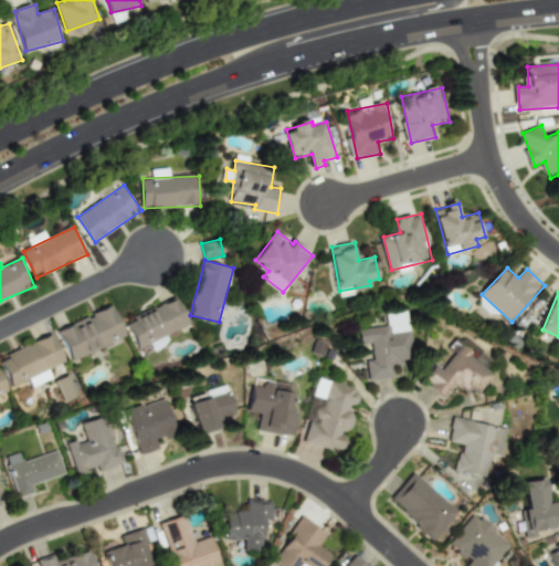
[(191,325),(179,297),(136,316),(137,320),(129,324),(140,347),(191,325)]
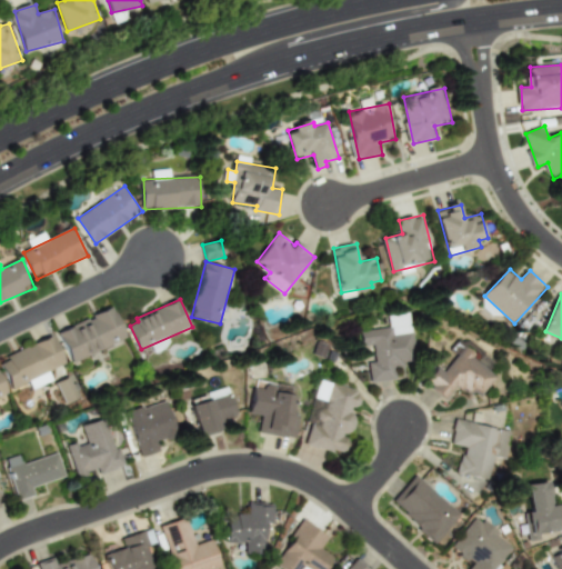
[(61,331),(74,362),(130,339),(116,307),(61,331)]
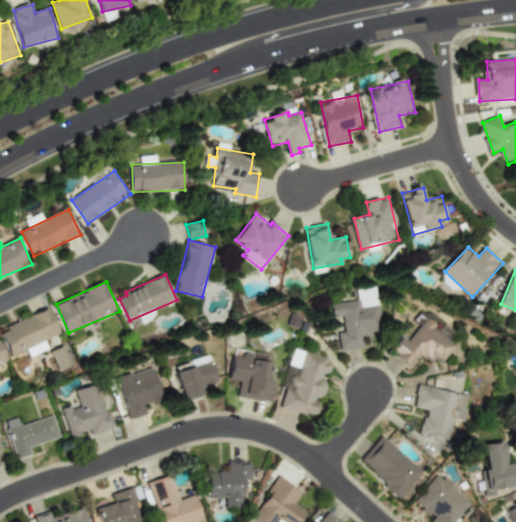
[(343,351),(366,348),(365,336),(374,335),(373,332),(384,331),(379,286),(359,289),(360,301),(333,304),(336,317),(346,316),(348,331),(341,332),(343,351)]
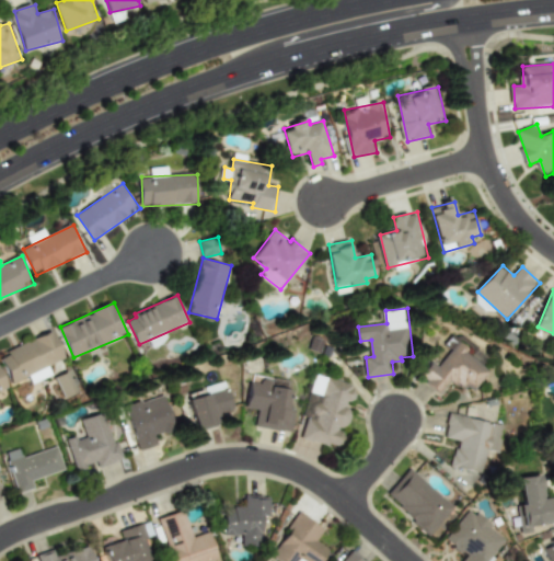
[(13,381),(67,359),(56,331),(2,354),(13,381)]
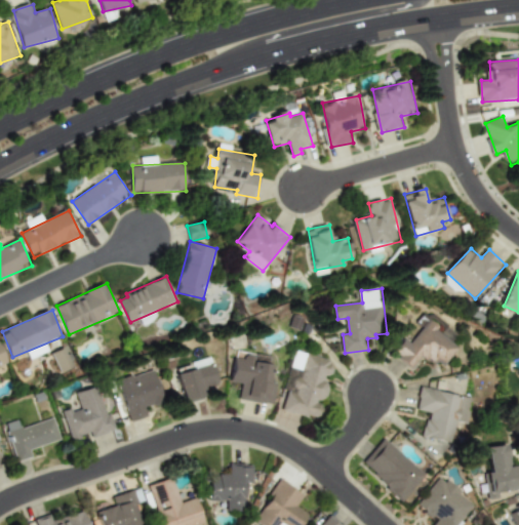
[(412,341),(407,337),(396,352),(414,367),(426,354),(444,369),(462,348),(454,341),(461,333),(436,314),(412,341)]
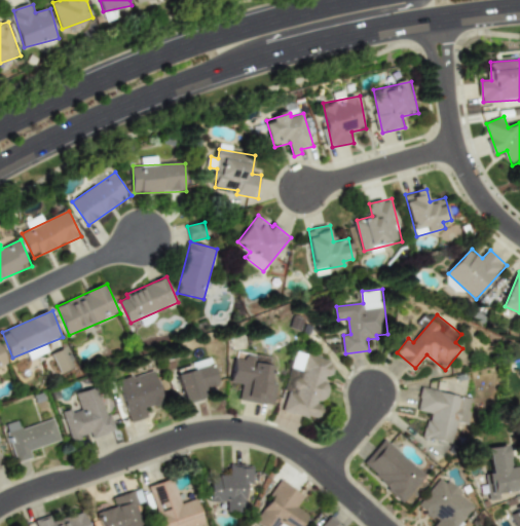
[(0,368),(10,364),(0,339),(0,368)]
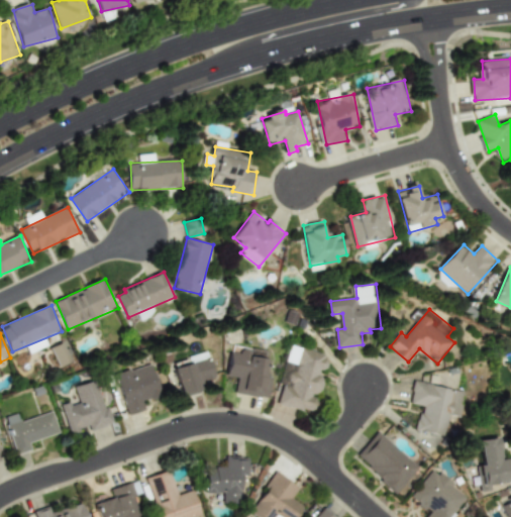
[(64,343),(54,348),(63,366),(73,362),(64,343)]
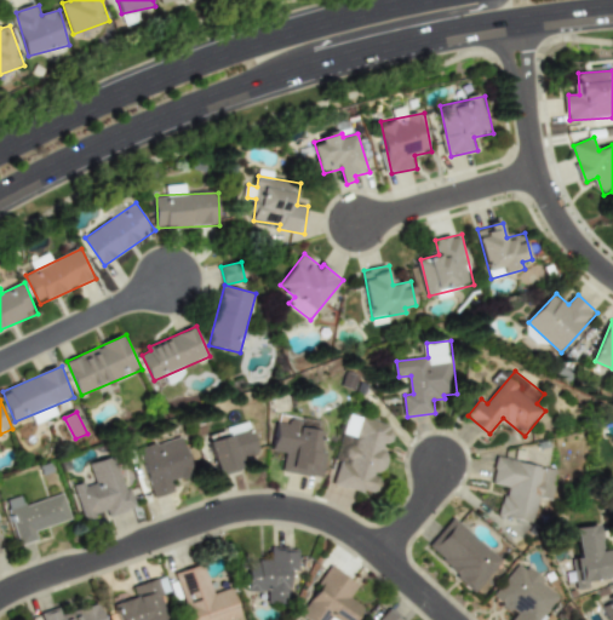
[(336,484),(379,495),(384,476),(383,476),(396,425),(350,413),(339,459),(343,459),(336,484)]
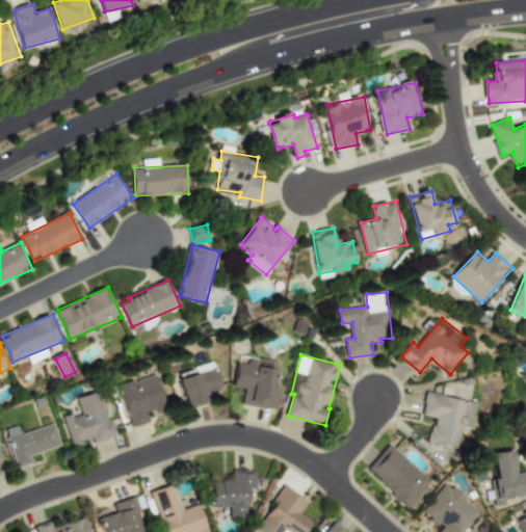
[(246,388),(244,405),(279,409),(282,387),(274,387),(278,361),(240,356),(237,388),(246,388)]
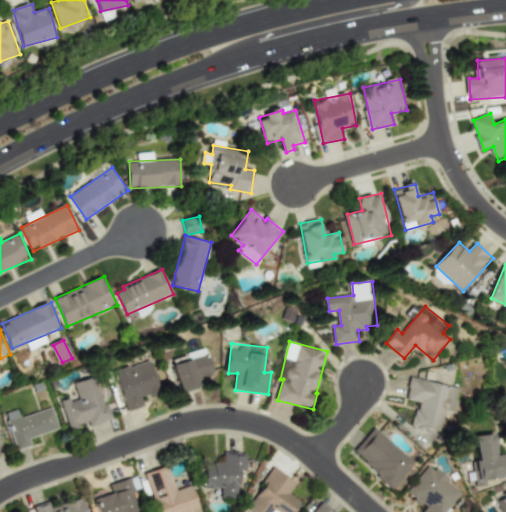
[(201,387),(199,381),(216,376),(209,354),(174,365),(182,392),(201,387)]
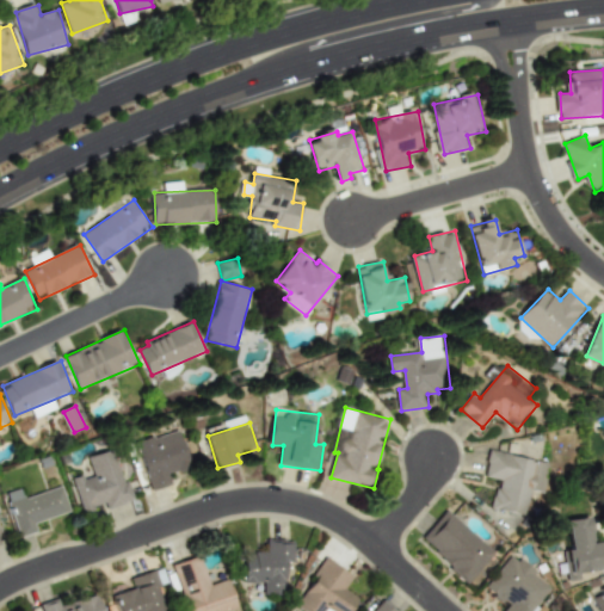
[(153,491),(173,485),(170,475),(192,468),(180,429),(139,442),(153,491)]
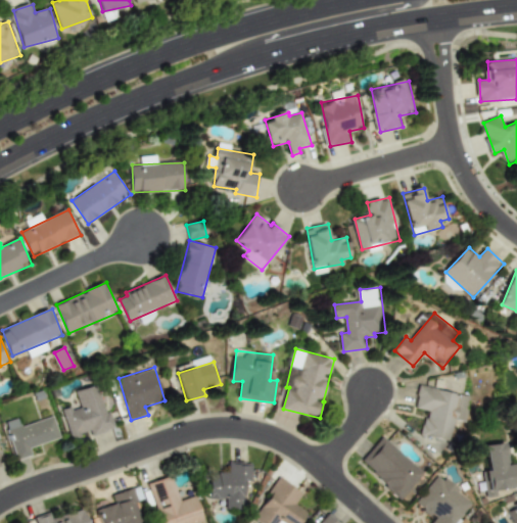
[(77,390),(82,407),(73,410),(72,407),(62,410),(72,438),(91,432),(92,436),(113,429),(99,383),(77,390)]
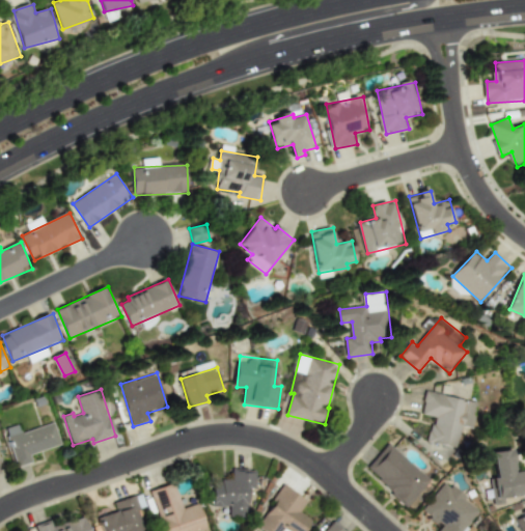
[(479,402),(429,391),(424,414),(436,417),(431,442),(459,448),(464,425),(474,427),(479,402)]
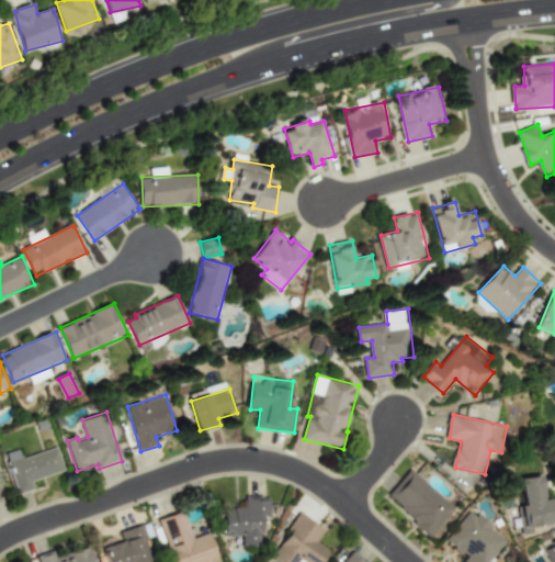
[(67,471),(59,447),(23,458),(21,449),(8,453),(20,494),(36,489),(34,481),(67,471)]
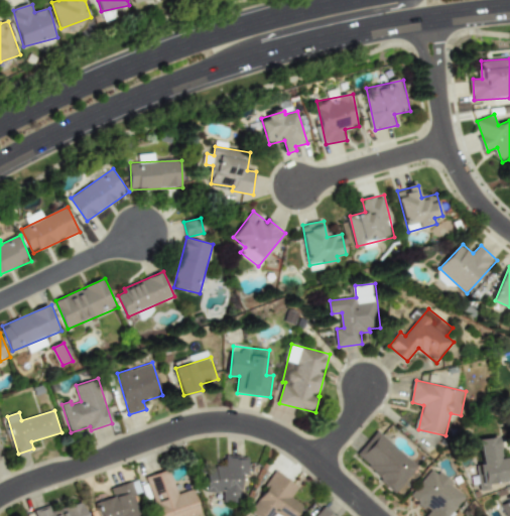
[(421,467),(381,430),(358,456),(398,492),(421,467)]
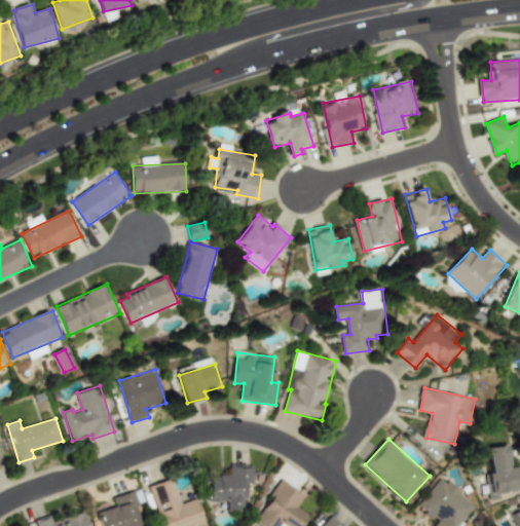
[(519,466),(512,467),(510,445),(490,447),(493,474),(489,474),(492,499),(503,498),(502,492),(519,490),(519,466)]
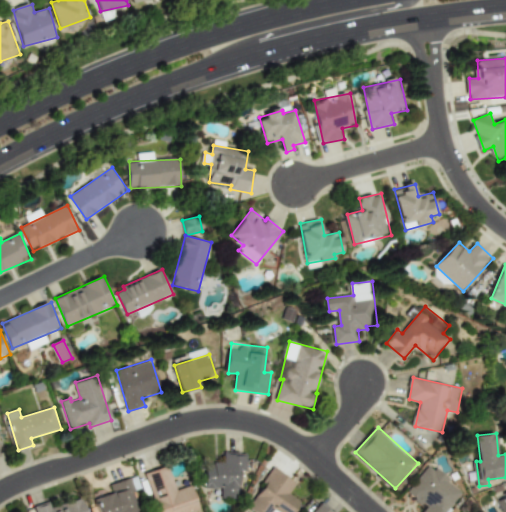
[(241,471),(248,471),(248,452),(226,452),(226,463),(207,463),(207,489),(223,489),(223,498),(241,498),(241,471)]
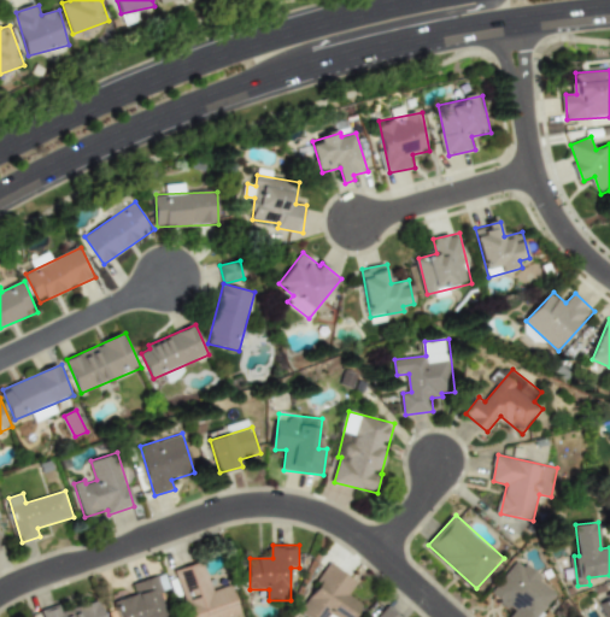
[(232,585),(213,591),(204,560),(176,569),(191,616),(232,616),(241,615),(232,585)]
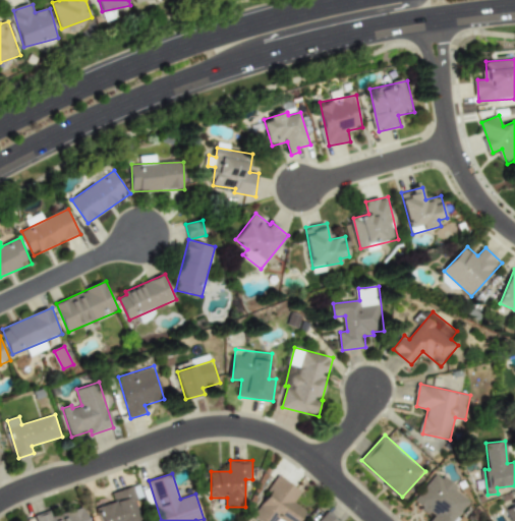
[(417,502),(437,516),(433,520),(457,520),(474,500),(440,473),(417,502)]
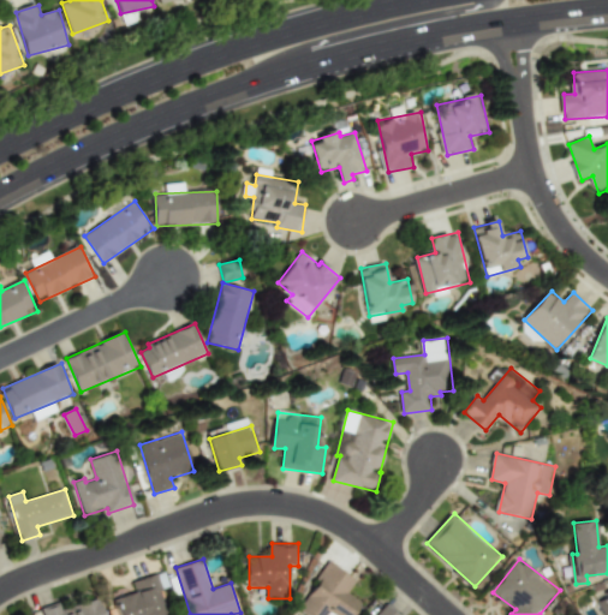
[(118,614),(166,614),(160,589),(170,586),(165,572),(132,580),(136,591),(126,593),(125,587),(112,591),(118,614)]
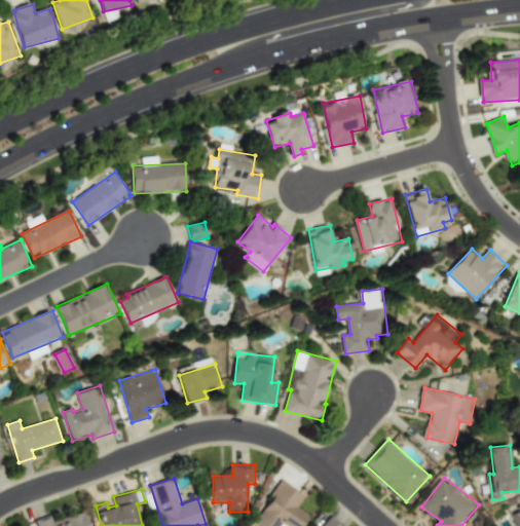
[(51,515),(37,520),(39,525),(89,525),(84,511),(53,521),(51,515)]
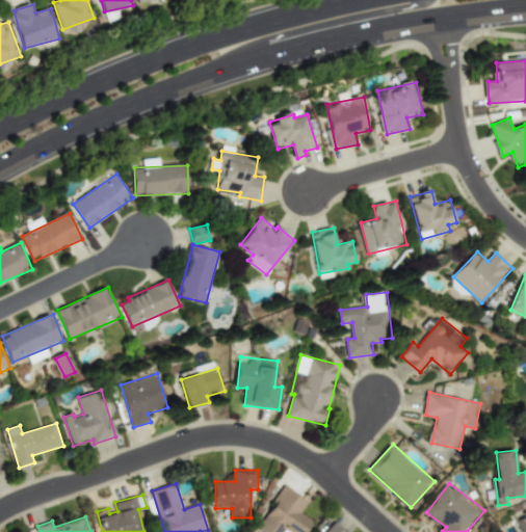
[(349,531),(337,521),(326,531),(349,531)]
